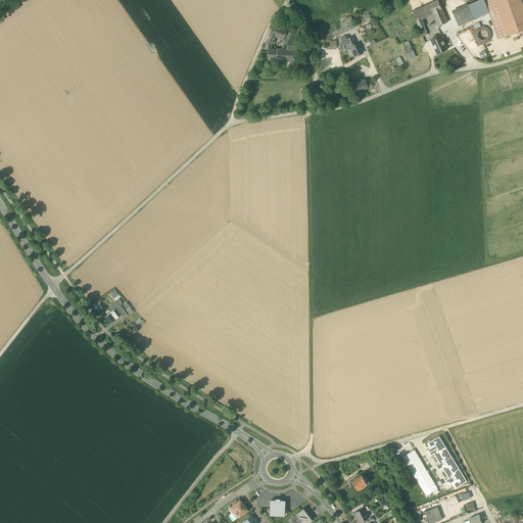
[(421,18),(433,12),(442,9),(437,0),(412,11),(416,20),(421,18)]
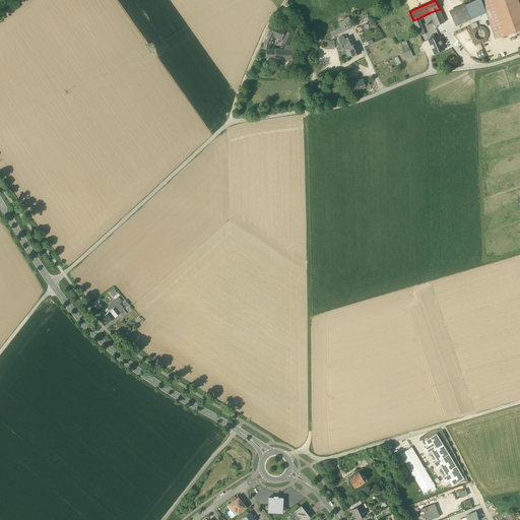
[(474,0),(465,4),(472,18),(486,12),(481,0),(474,0)]
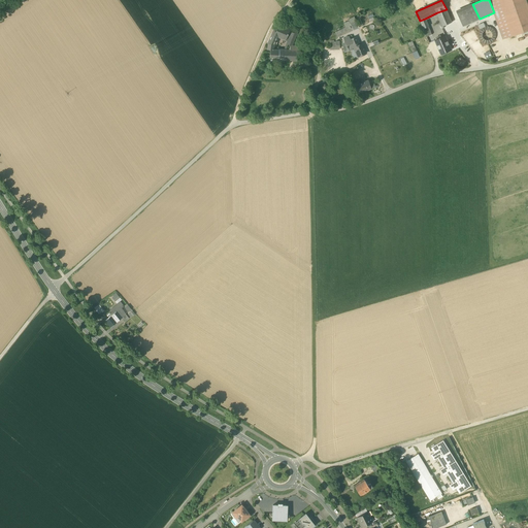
[(527,10),(524,0),(489,0),(494,12),(503,39),(513,36),(524,32),(527,30),(527,10)]
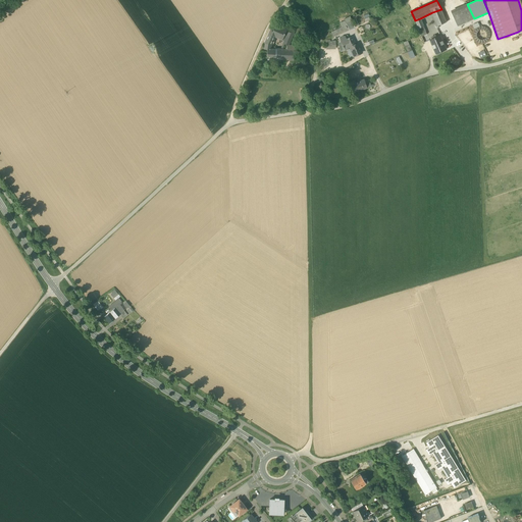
[(474,18),(467,4),(467,3),(452,10),(453,13),(458,25),(474,18)]
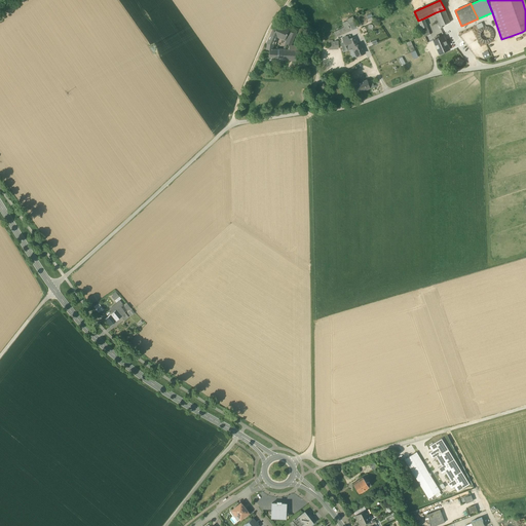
[(436,12),(440,23),(442,27),(442,26),(450,23),(445,9),(436,12)]
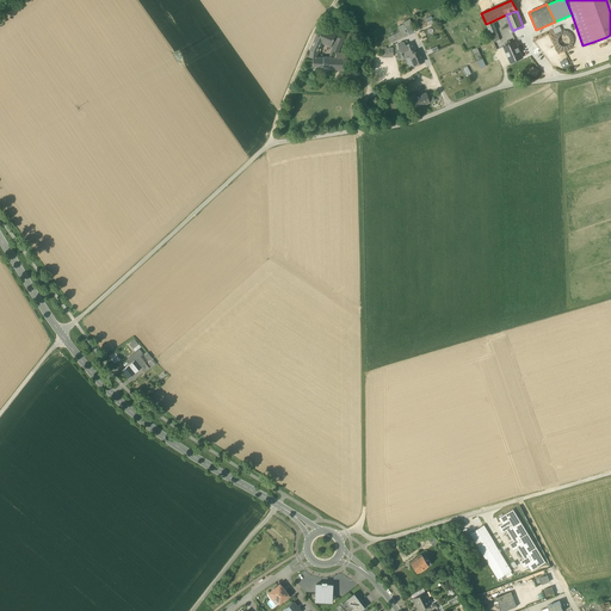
[(495,31),(492,22),(486,24),(489,34),(495,31)]
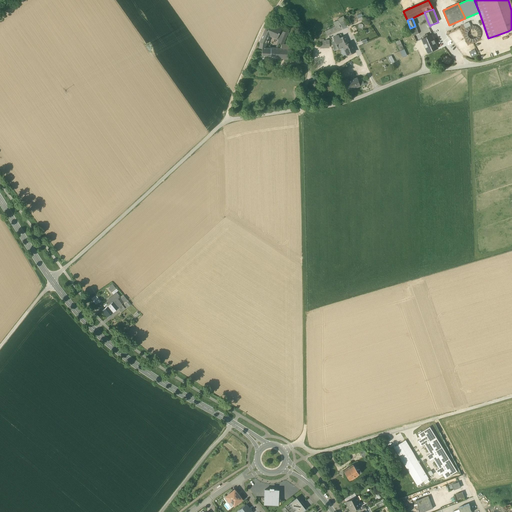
[(348,27),(345,21),(339,23),(340,24),(341,27),(342,30),(348,27)]
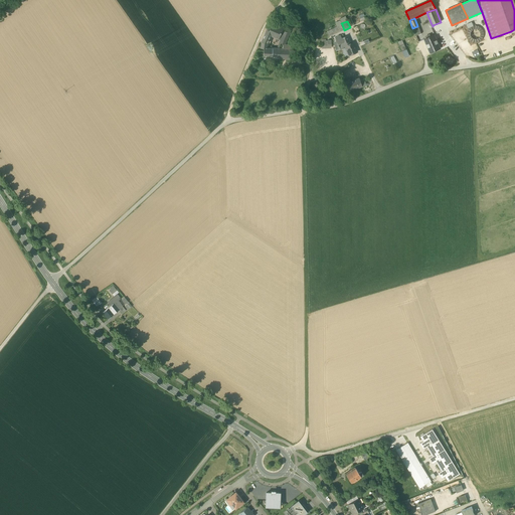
[(272,26),(268,33),(268,34),(272,35),(279,38),(282,30),(272,26)]
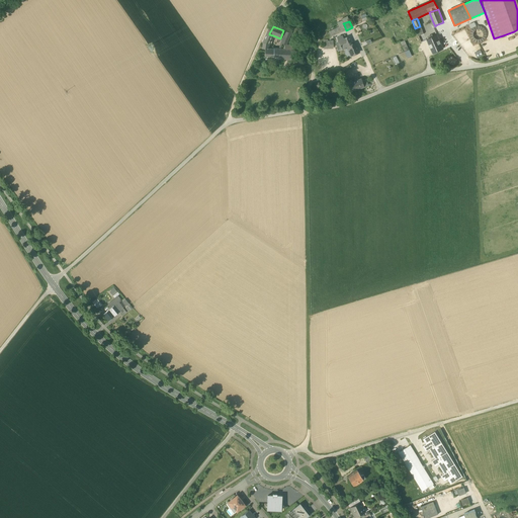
[(484,35),(486,35),(486,31),(484,28),(481,27),(477,26),(473,28),(471,31),(470,34),(472,34),(473,32),(476,29),(479,29),(482,30),(484,32),(484,35)]
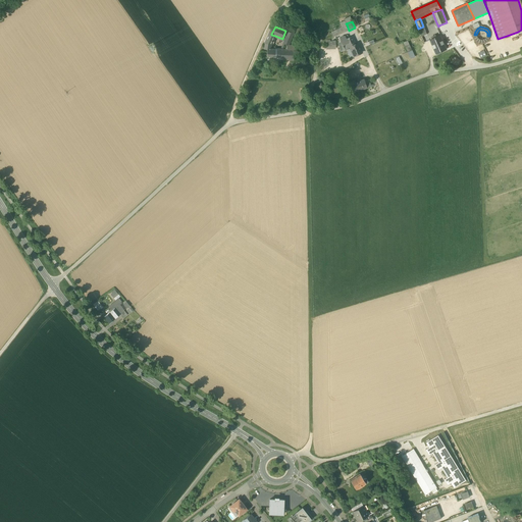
[(293,34),(285,31),(282,39),(290,42),(293,34)]
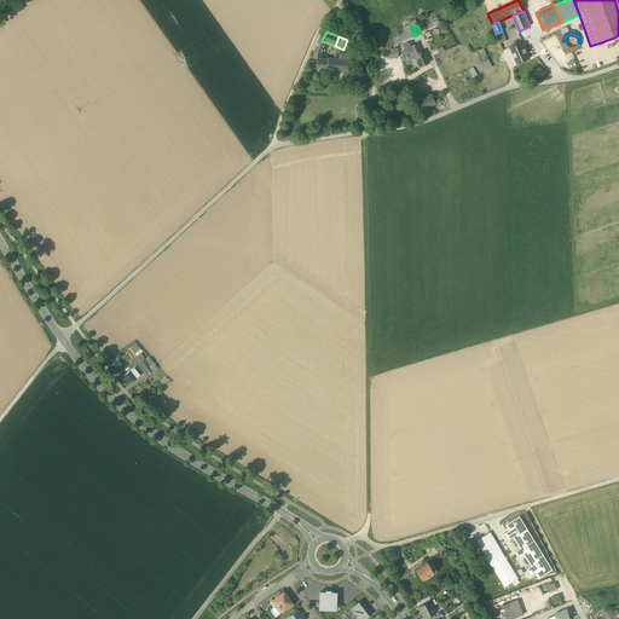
[(614,38),(601,42),(603,50),(617,45),(614,38)]
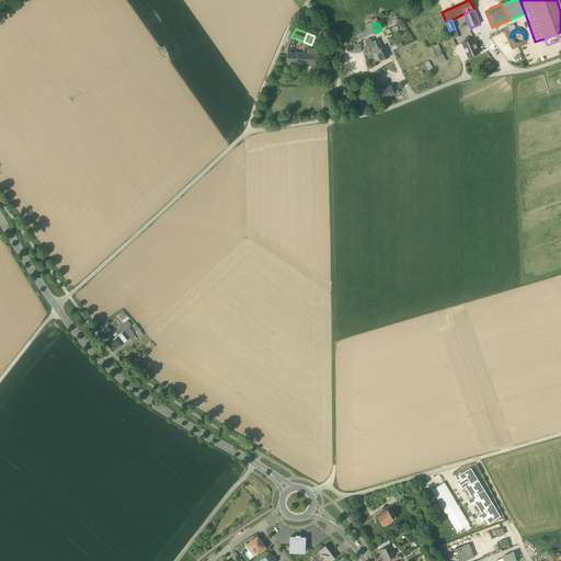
[(295,42),(296,38),(292,37),(292,36),(289,35),(285,47),(290,48),(294,42),(295,42)]
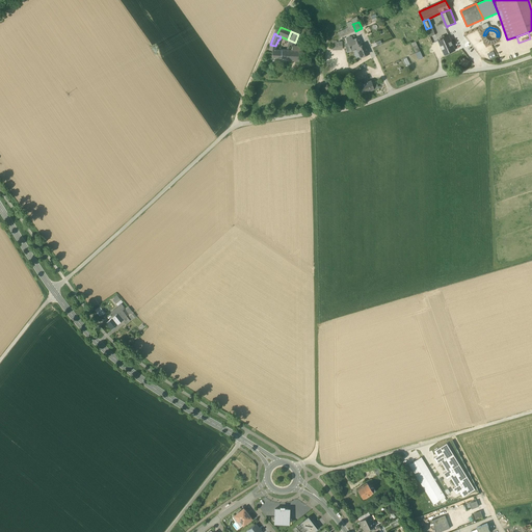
[(437,41),(435,34),(430,37),(432,44),(439,42),(437,41)]
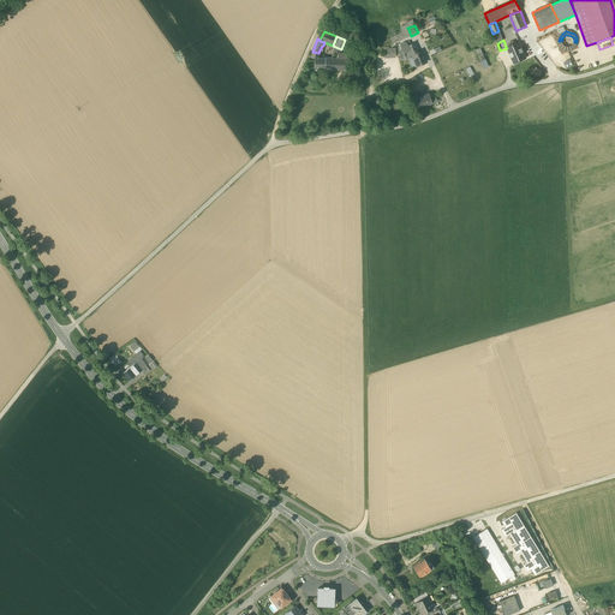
[(406,59),(412,57),(418,53),(415,43),(411,45),(410,42),(400,46),(401,49),(404,53),(406,59)]
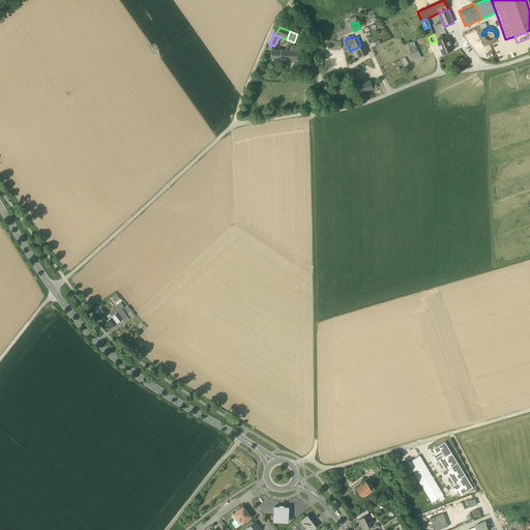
[(437,41),(443,55),(453,50),(447,36),(436,40),(437,41)]
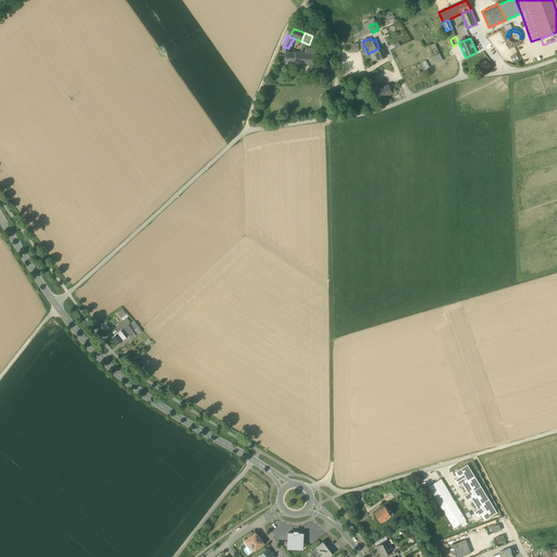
[(296,52),(298,52),(305,52),(309,45),(301,41),(296,52)]
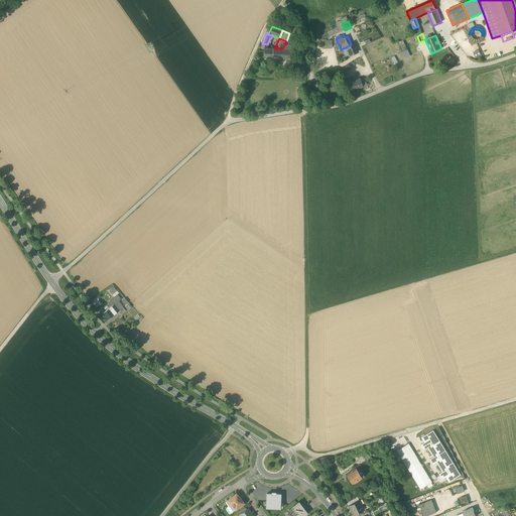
[(323,48),(332,47),(332,40),(329,40),(329,41),(327,41),(327,39),(323,39),(323,48)]
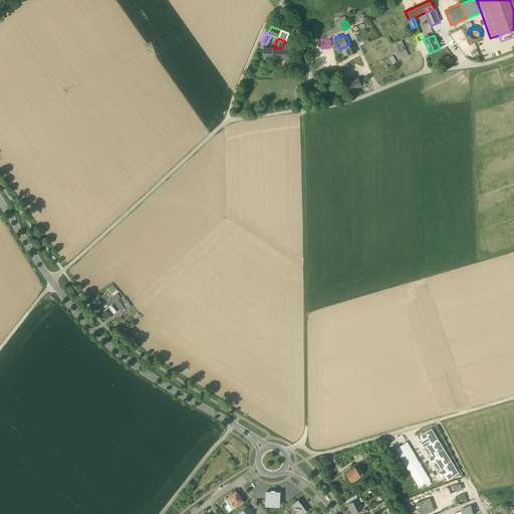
[(352,43),(349,44),(344,47),(348,55),(356,52),(352,43)]
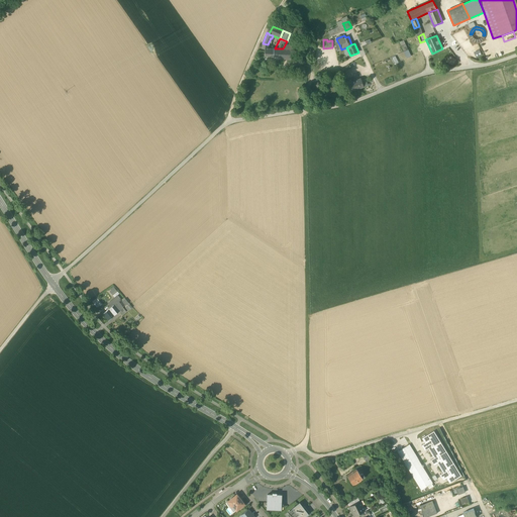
[(405,54),(407,58),(411,57),(409,52),(404,43),(401,44),(405,54)]
